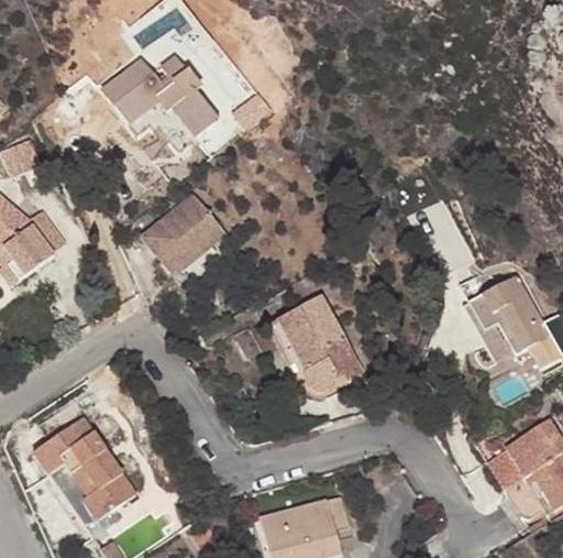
[(140,55),(101,88),(131,123),(157,101),(190,139),(218,116),(194,87),(199,83),(173,51),(159,62),(168,72),(159,78),(140,55)]
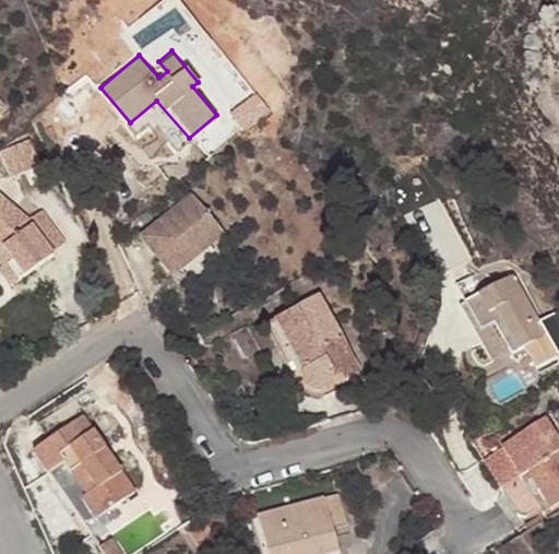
[(224,225),(193,188),(142,230),(174,268),(224,225)]
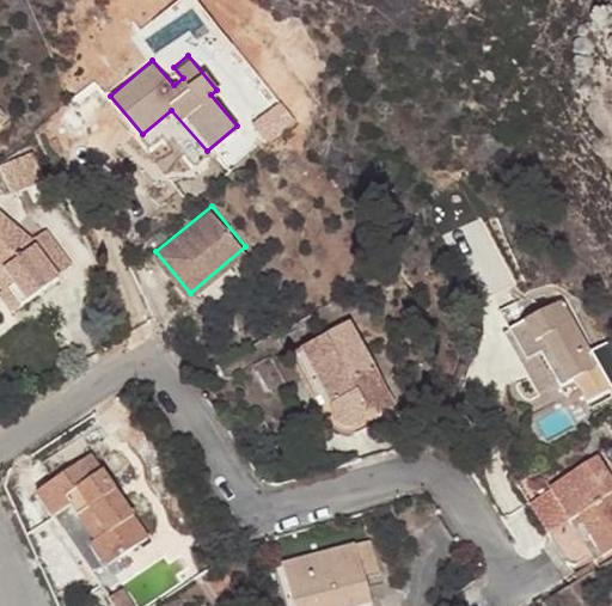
[(11,281),(5,286),(18,303),(53,276),(50,273),(69,258),(44,227),(32,237),(0,209),(0,267),(1,268),(11,281)]
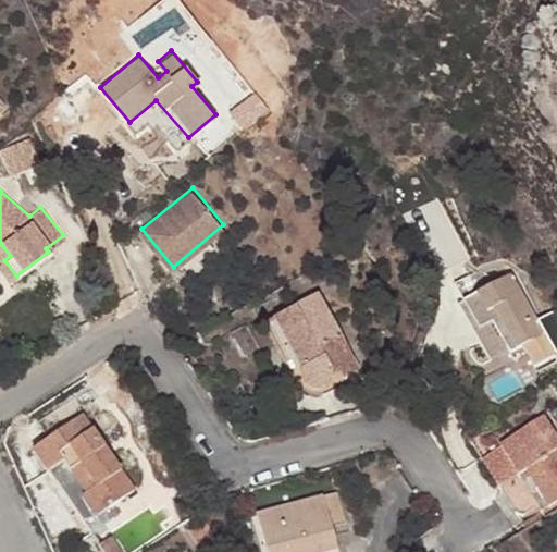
[(0,260),(1,262),(4,260),(10,256),(1,244),(0,243),(0,260)]
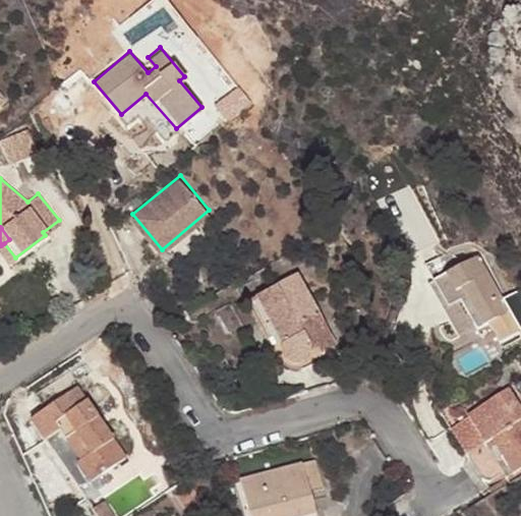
[(15,258),(4,243),(1,245),(0,246),(0,250),(9,263),(15,258)]
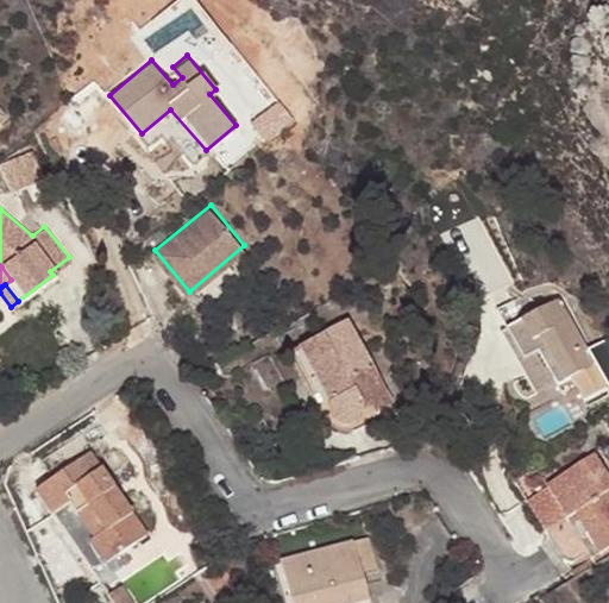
[(560,296),(507,326),(519,347),(527,352),(540,347),(558,379),(572,371),(585,395),(608,382),(560,296)]
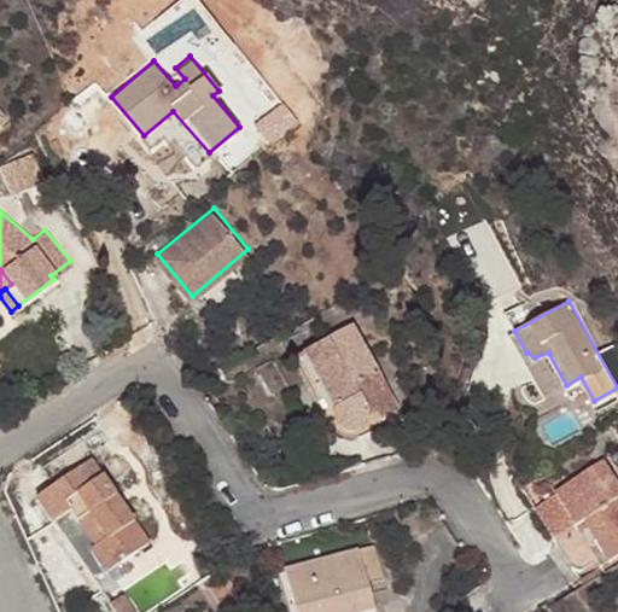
[(363,424),(371,412),(367,402),(391,389),(354,322),(304,349),(333,401),(331,414),(338,425),(350,430),(363,424)]
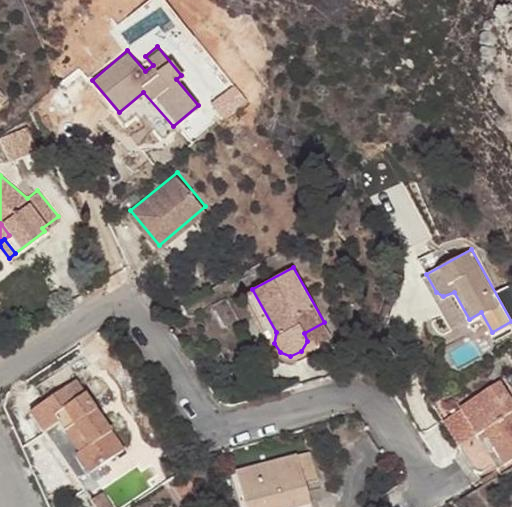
[(324,322),(304,333),(307,341),(313,337),(316,342),(331,334),(324,322)]
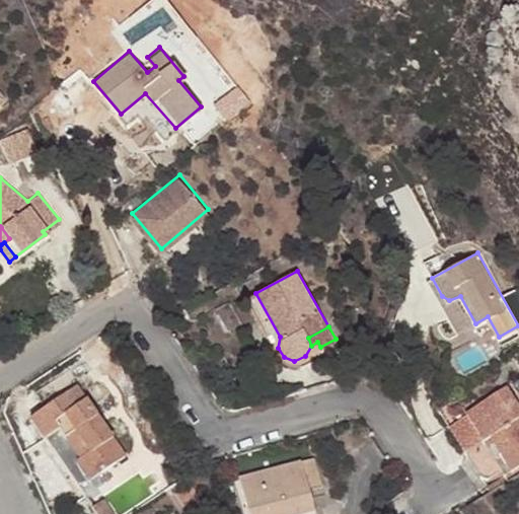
[(125,452),(77,382),(31,414),(85,493),(97,485),(91,475),(125,452)]
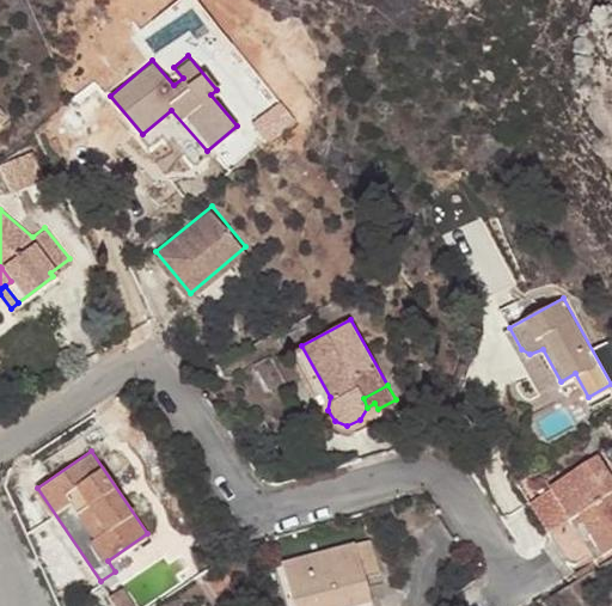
[(611,543),(611,475),(597,451),(549,483),(570,515),(552,530),(577,567),(611,543)]
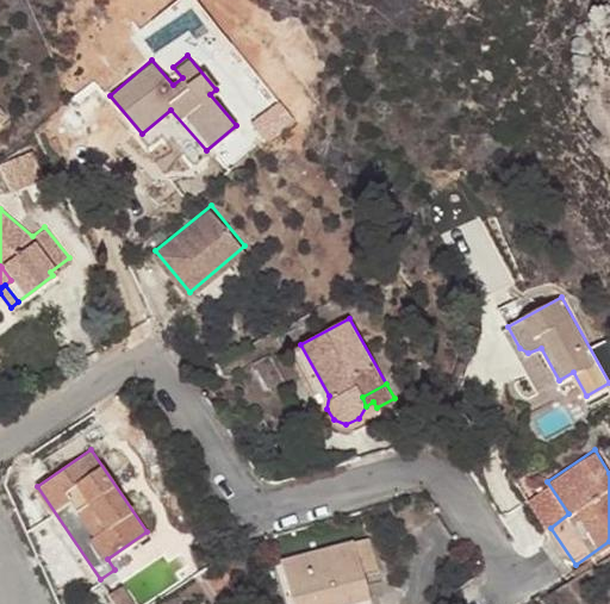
[(528,494),(551,528),(568,514),(547,481),(528,494)]
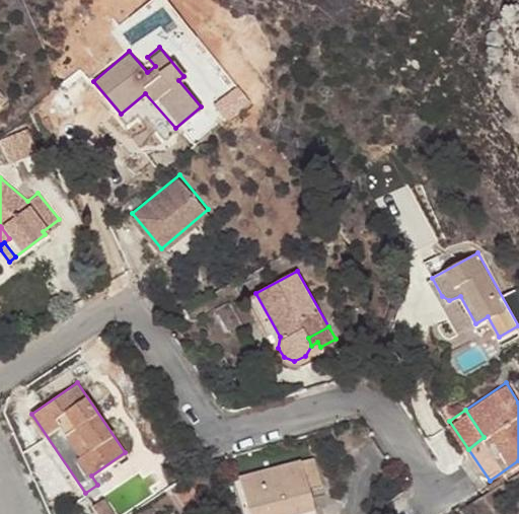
[(239,475),(249,513),(293,513),(314,508),(307,485),(321,481),(313,455),(239,475)]
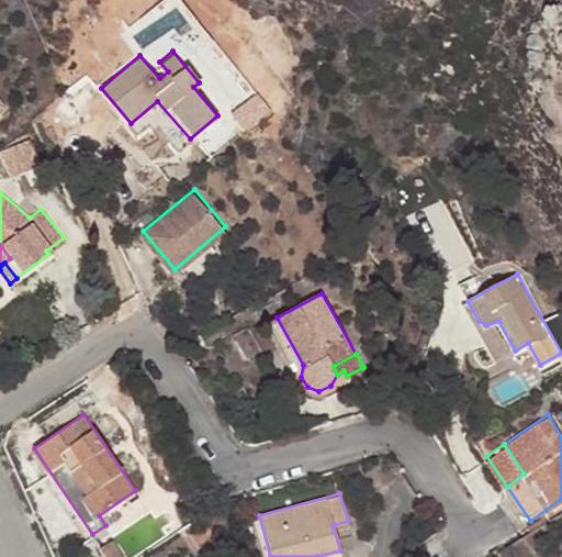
[(112,538),(100,547),(105,556),(115,556),(122,553),(112,538)]
